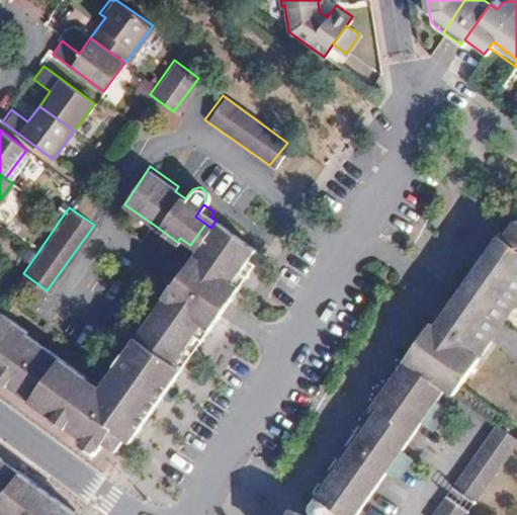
[(231,281),(253,248),(216,221),(210,228),(195,249),(182,268),(227,301),(237,285),(231,281)]
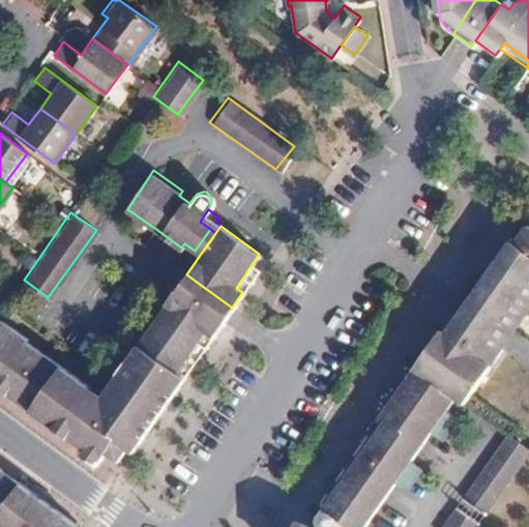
[(528,227),(526,226),(512,244),(471,300),(506,326),(528,295),(528,227)]
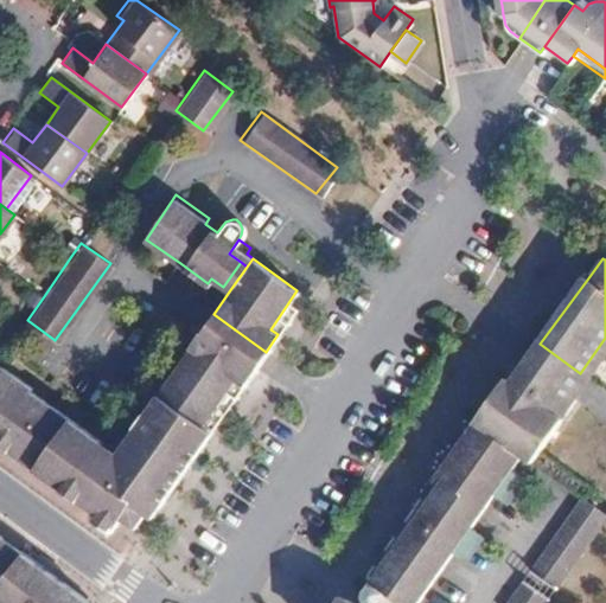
[(241,262),(223,287),(229,292),(247,267),(241,262)]
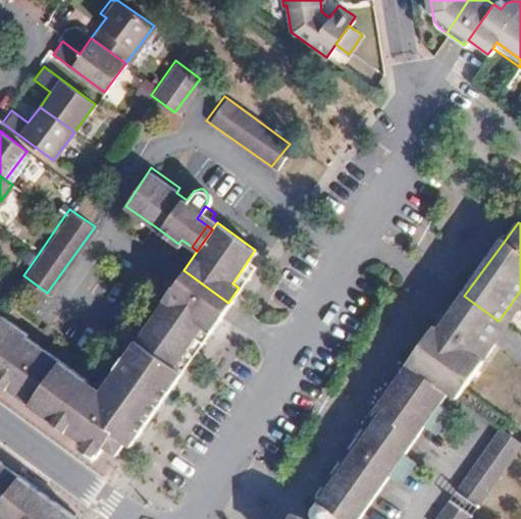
[(459,293),(464,296),(505,241),(500,237),(459,293)]
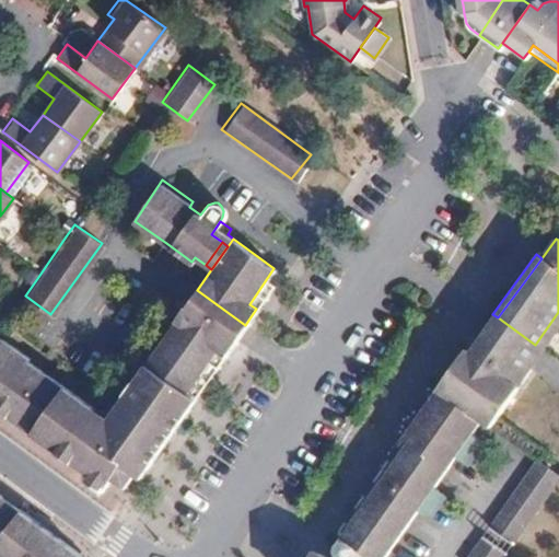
[(256,309),(281,274),(274,268),(249,304),(256,309)]
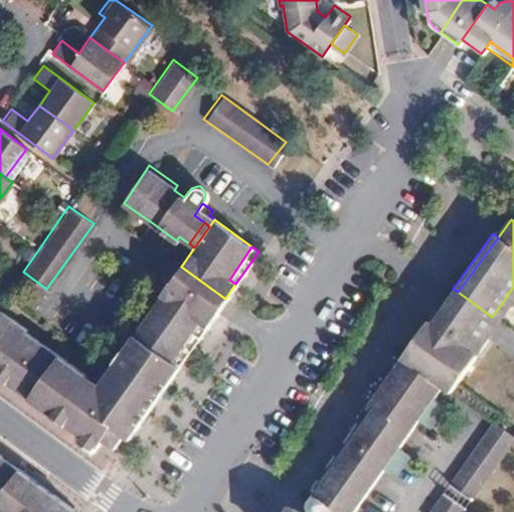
[(181,267),(171,281),(214,314),(225,299),(181,267)]
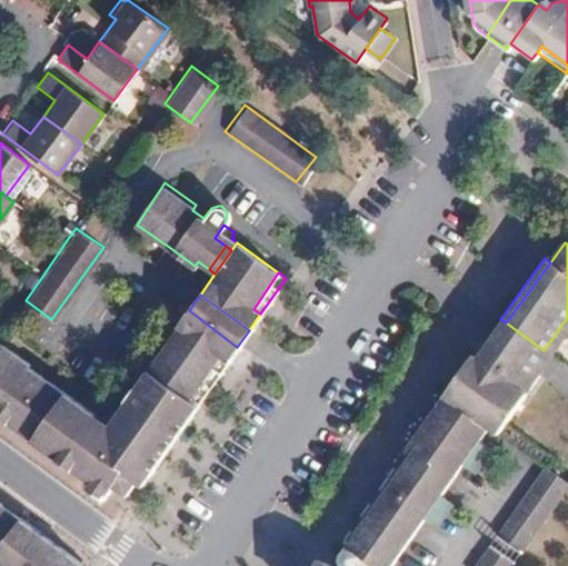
[(28,363),(0,341),(0,417),(107,493),(112,484),(122,472),(136,480),(139,484),(189,414),(183,409),(197,389),(220,357),(227,361),(237,347),(189,310),(169,337),(173,339),(158,359),(150,371),(147,369),(113,416),(117,418),(108,430),(91,417),(93,414),(26,365),(28,363)]
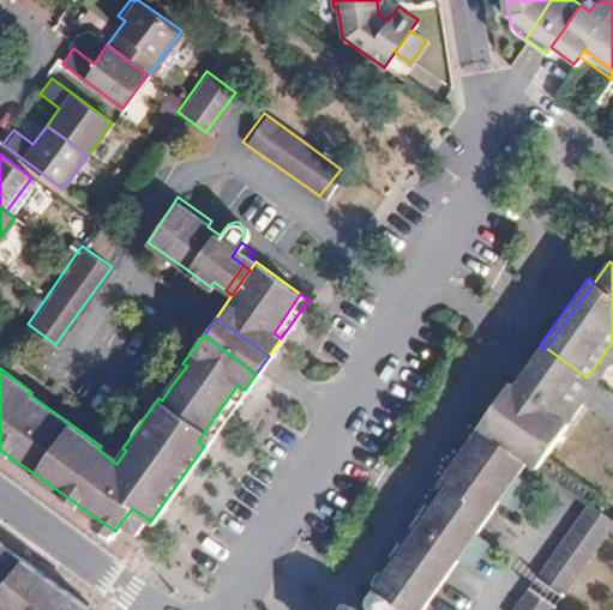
[(508,382),(497,398),(554,439),(568,422),(560,416),(569,405),(534,380),(539,375),(526,366),(516,379),(521,382),(516,388),(508,382)]
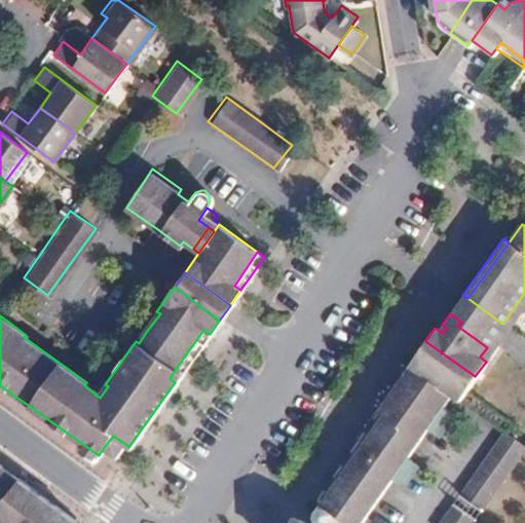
[(188,364),(210,334),(203,330),(182,360),(170,378),(175,382),(188,364)]
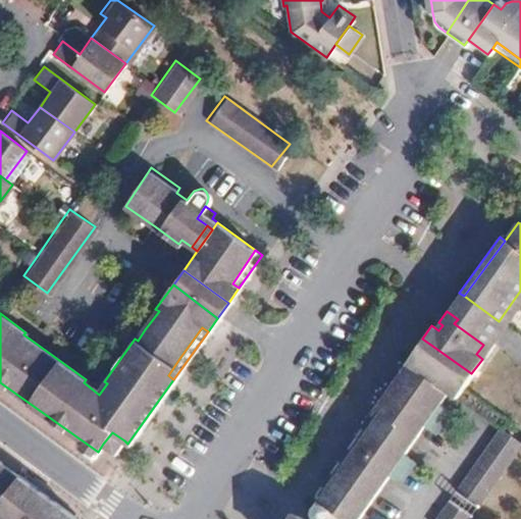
[(471,373),(422,339),(405,363),(447,392),(455,398),(471,373)]
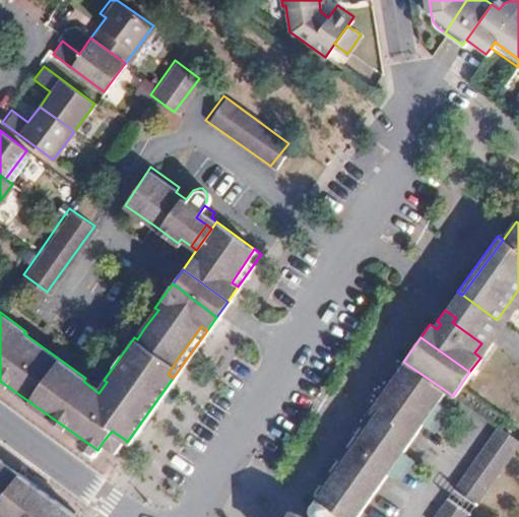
[(353,516),(445,390),(403,362),(312,490),(320,495),(304,516),(300,516),(295,514),(293,516),(339,516),(340,516),(353,516)]
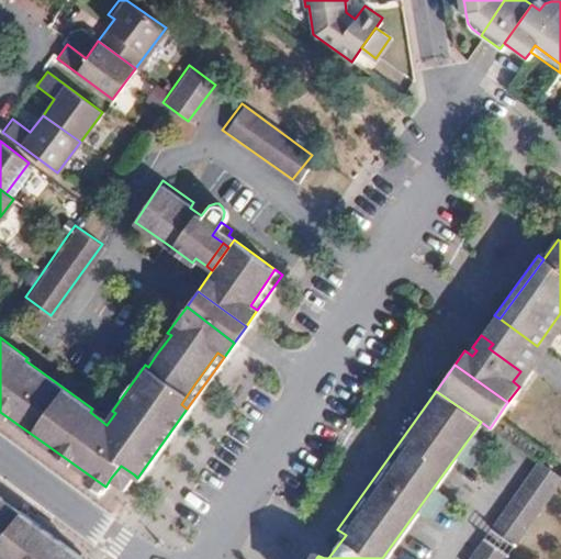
[(533,459),(486,526),(511,545),(558,477),(533,459)]
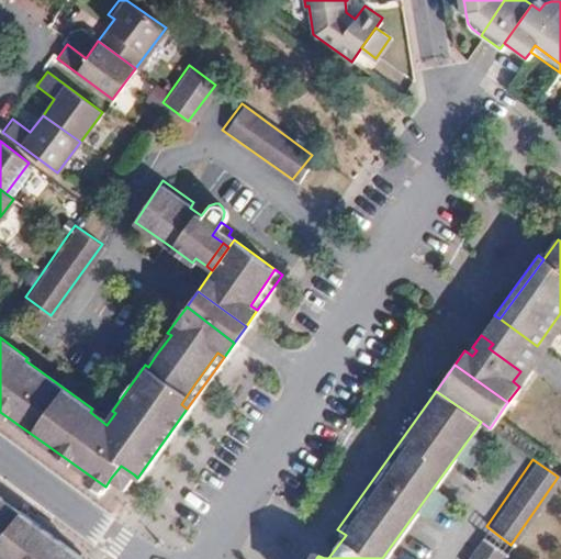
[(121,466),(111,478),(124,488),(134,474),(121,466)]
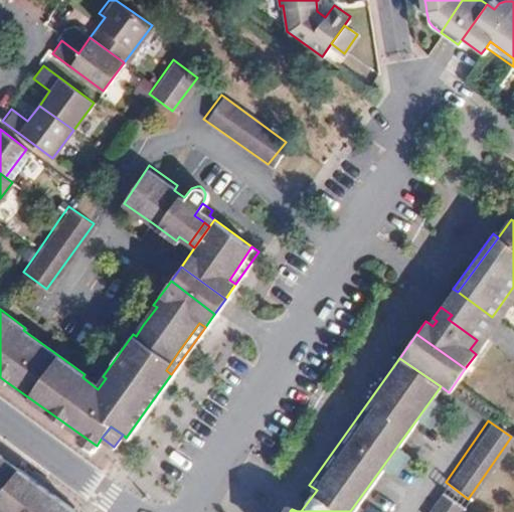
[(0,486),(15,466),(6,459),(0,454),(0,486)]
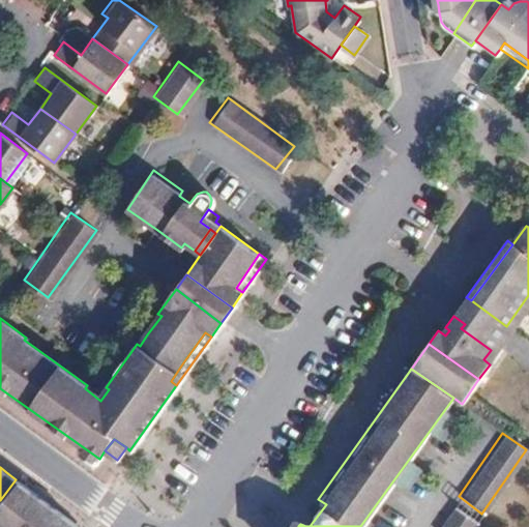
[(75,526),(78,524),(16,479),(0,500),(0,523),(5,526),(75,526)]
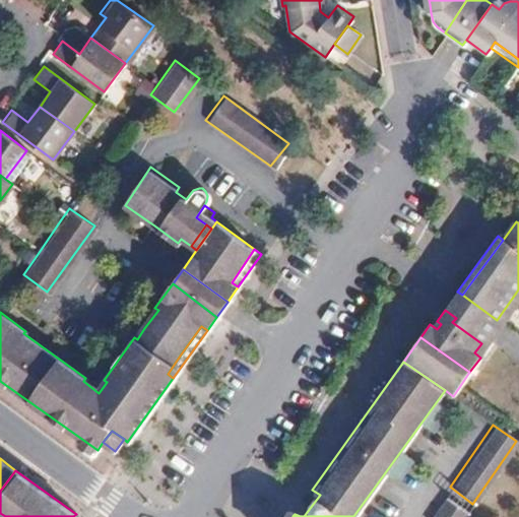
[(443,497),(465,513),(472,504),(450,487),(443,497)]
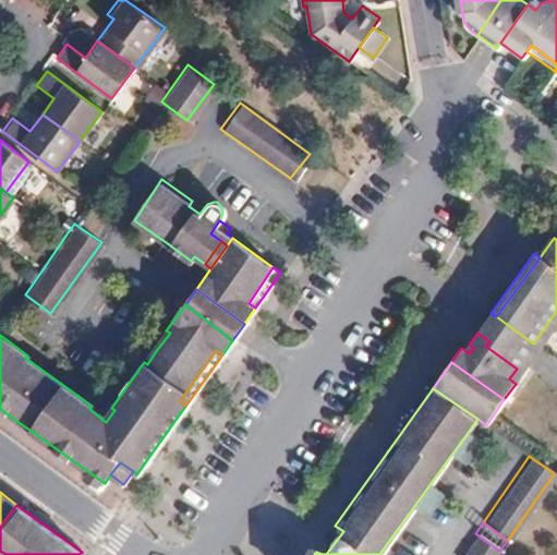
[(496,554),(499,551),(475,533),(459,554),(496,554)]
